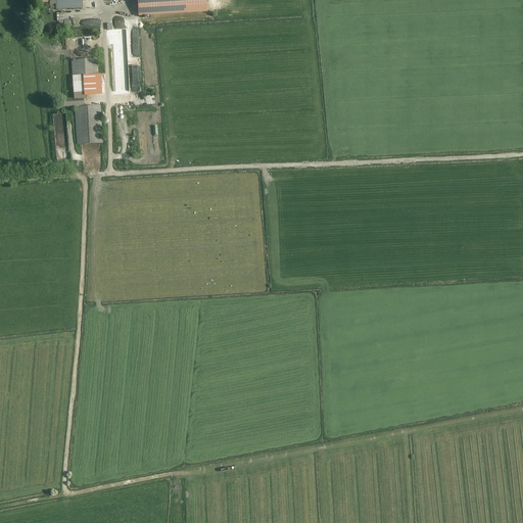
[(57,8),(84,7),(84,0),(44,0),(44,1),(53,0),(53,4),(57,3),(57,8)]
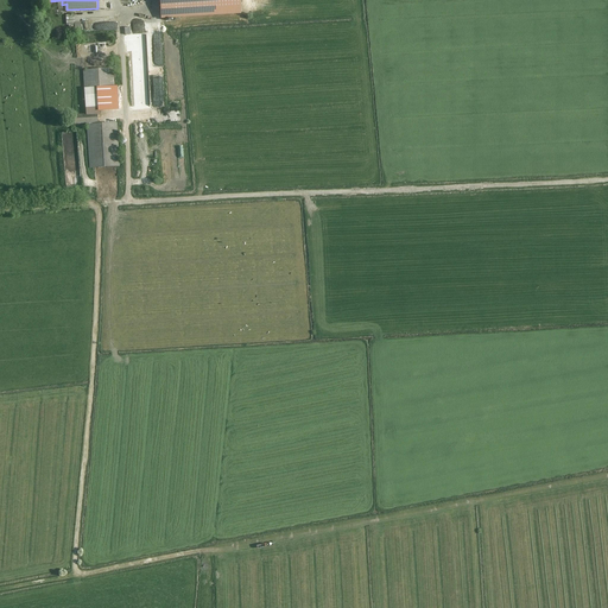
[(241,0),(159,0),(162,19),(242,14),(241,0)]
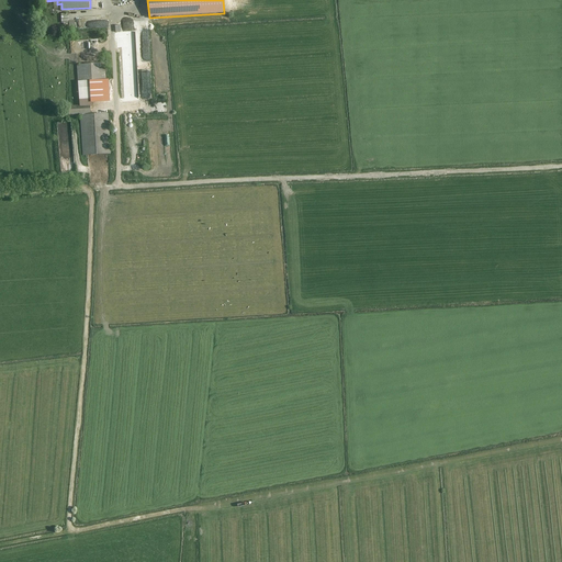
[(70,27),(76,26),(75,20),(69,21),(69,14),(62,14),(63,22),(69,22),(70,27)]
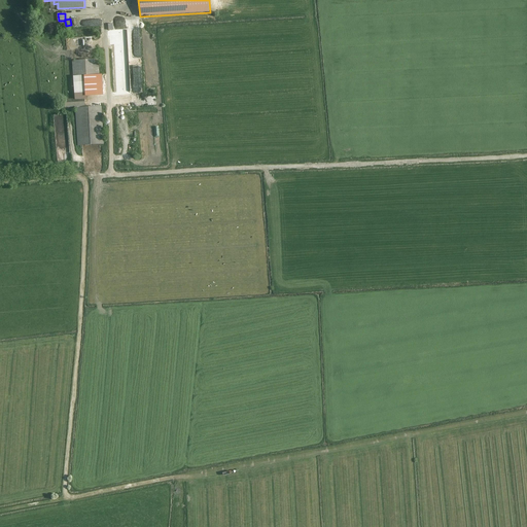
[(75,16),(75,27),(96,26),(96,16),(75,16)]
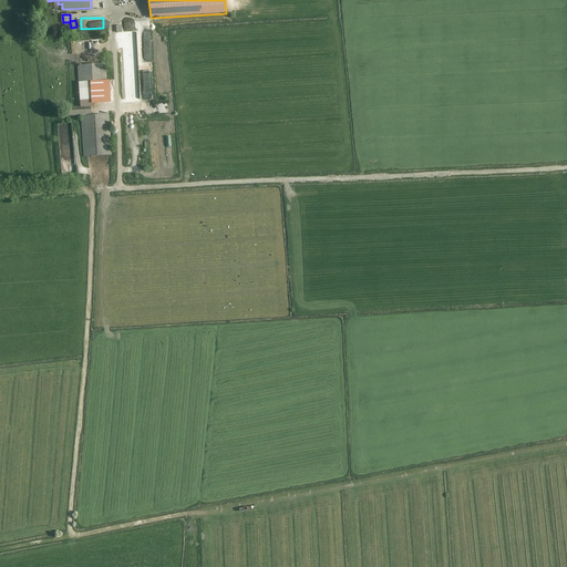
[(82,105),(94,104),(92,79),(105,78),(104,62),(79,63),(82,105)]
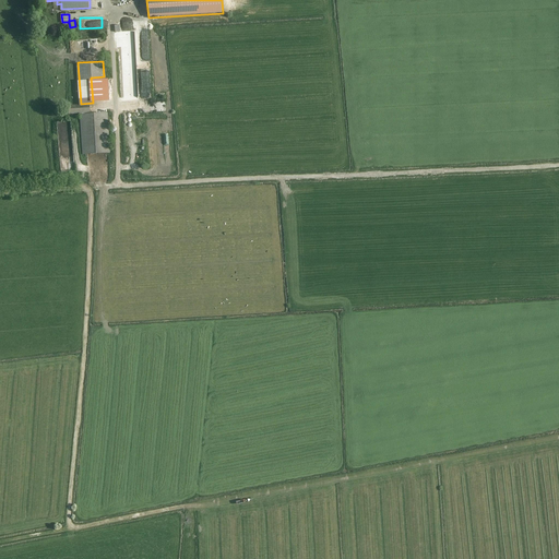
[(81,115),(83,153),(109,151),(107,113),(81,115)]
